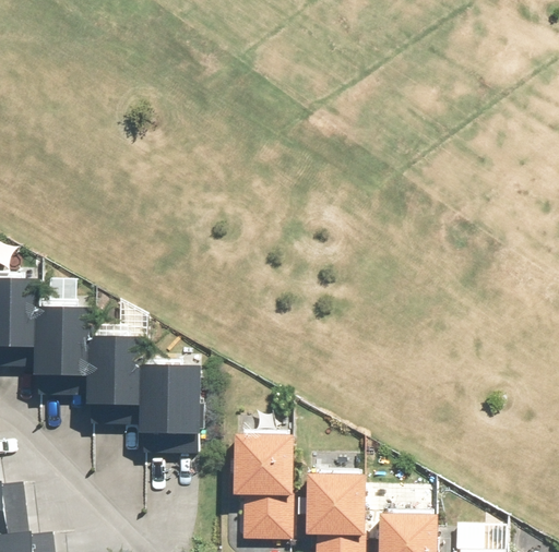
[(0,277),(0,345),(33,346),(38,346),(39,307),(39,278),(0,277)]
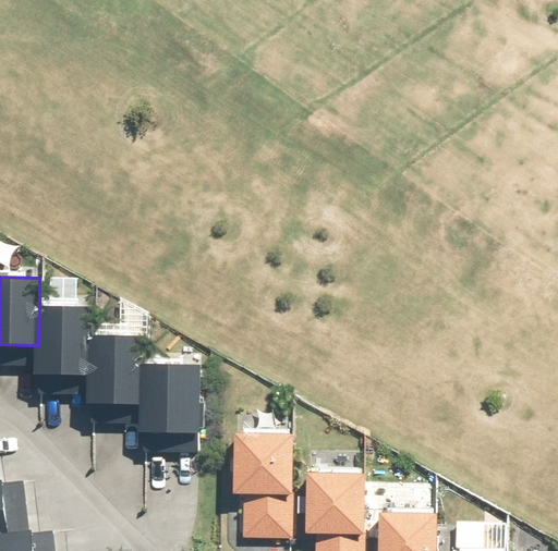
[(33,345),(33,372),(86,374),(91,374),(92,333),(92,307),(39,306),(38,345),(33,345)]
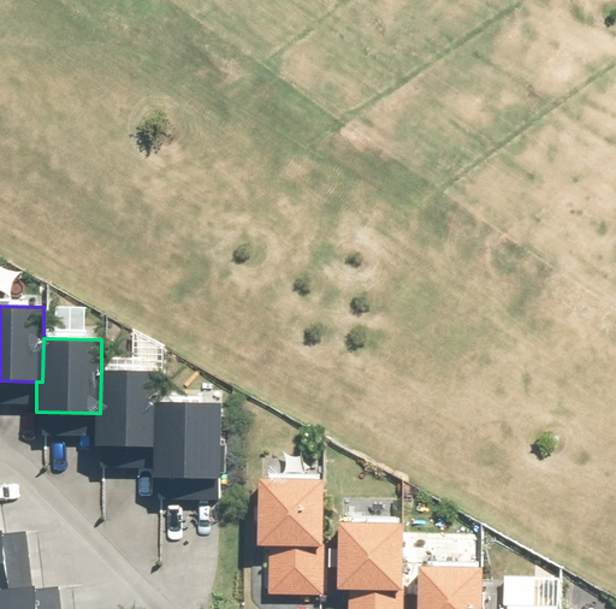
[(158,406),(158,403),(159,370),(101,368),(100,413),(95,413),(95,443),(153,444),(158,444),(158,406)]
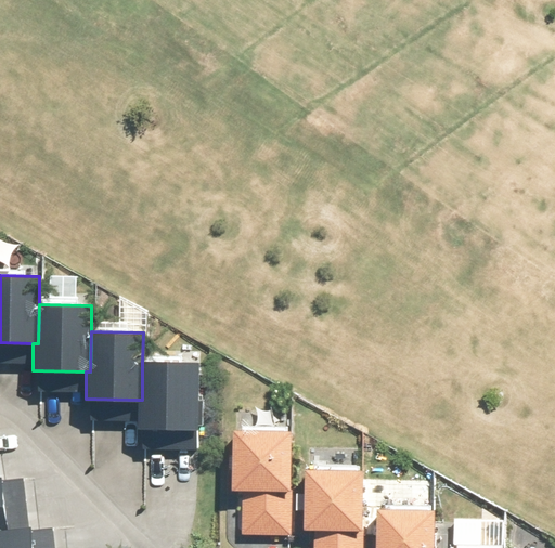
[(142,400),(138,400),(138,429),(197,430),(202,430),(203,403),(198,403),(198,366),(198,363),(142,363),(142,365),(142,400)]
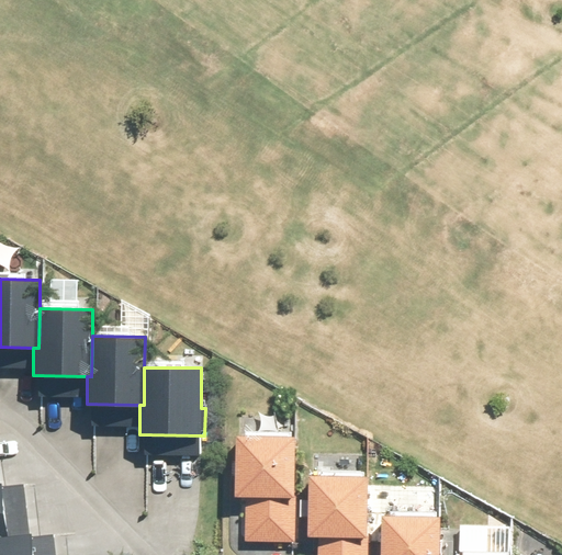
[(234,497),(247,497),(245,544),(295,546),(296,499),(294,498),(295,439),(236,437),(234,497)]
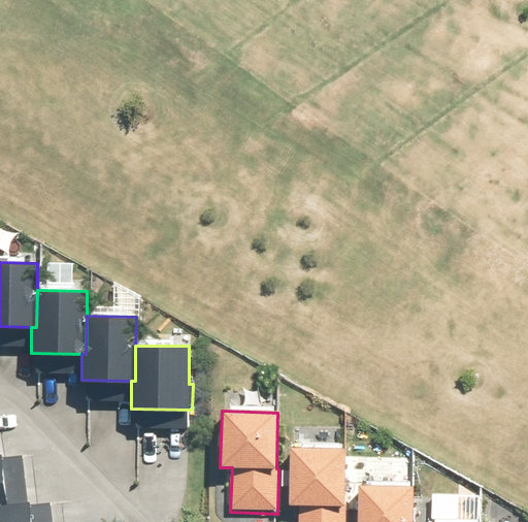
[(289,448),(289,506),(299,507),(298,521),(345,521),(347,451),(289,448)]
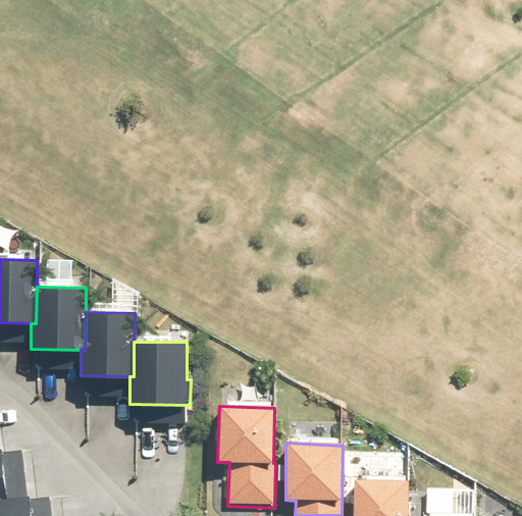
[(0,499),(23,497),(20,453),(0,455),(1,450),(0,449),(0,499)]
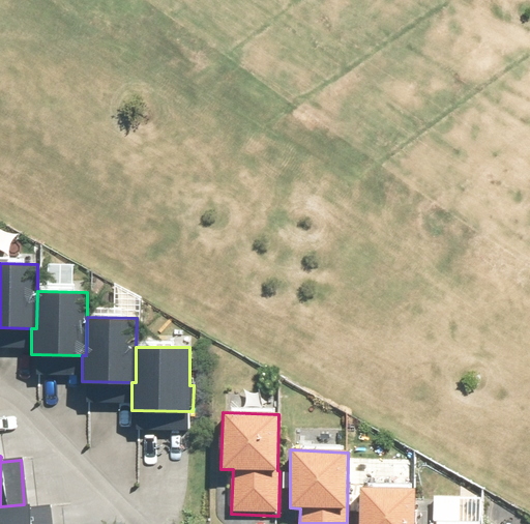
[(414,523),(415,490),(359,489),(357,523),(414,523)]
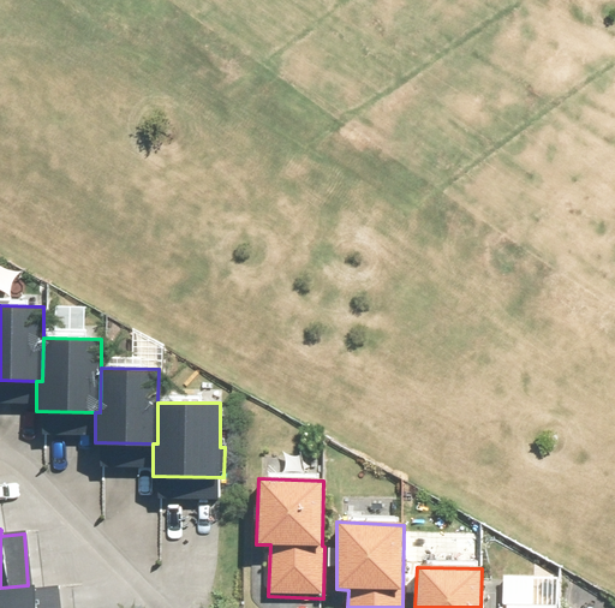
[(0,588),(0,607),(59,607),(58,589),(34,590),(34,584),(28,585),(0,588)]
